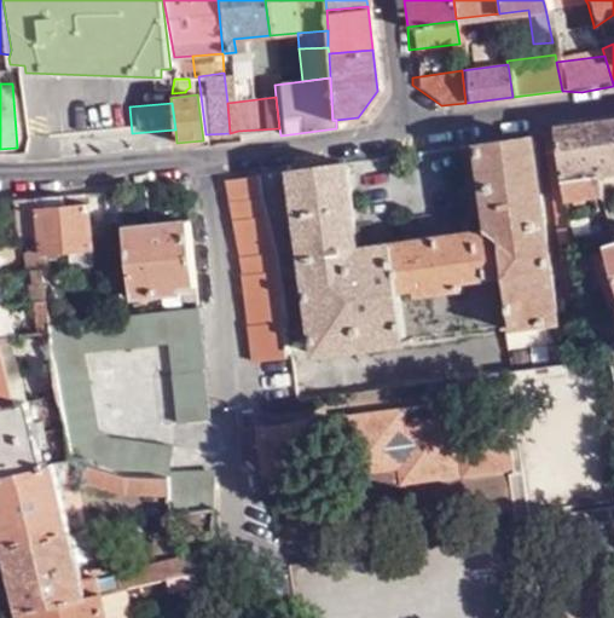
[(613,116),(588,120),(596,173),(613,171),(613,116)]
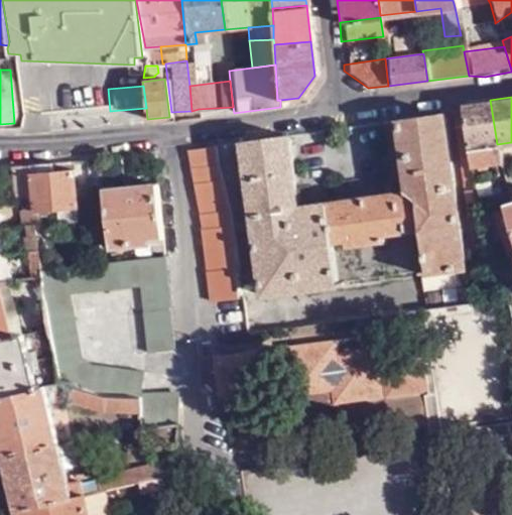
[(459,102),(459,106),(468,164),(498,160),(497,144),(490,100),(459,102)]
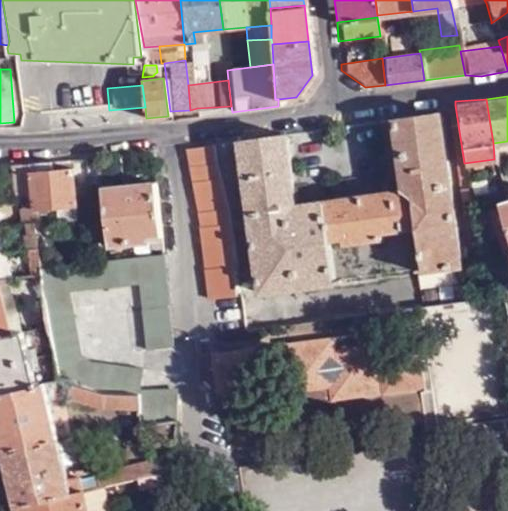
[(455,105),(436,109),(448,189),(468,187),(464,163),(455,105)]
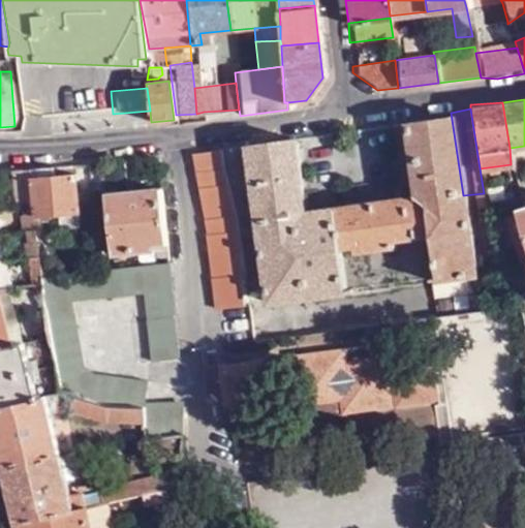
[(291,140),(229,149),(233,164),(245,162),(267,309),(343,297),(337,252),(351,250),(352,255),(391,250),(391,244),(430,239),(435,284),(464,274),(441,115),(403,122),(411,195),(301,212),(291,140)]
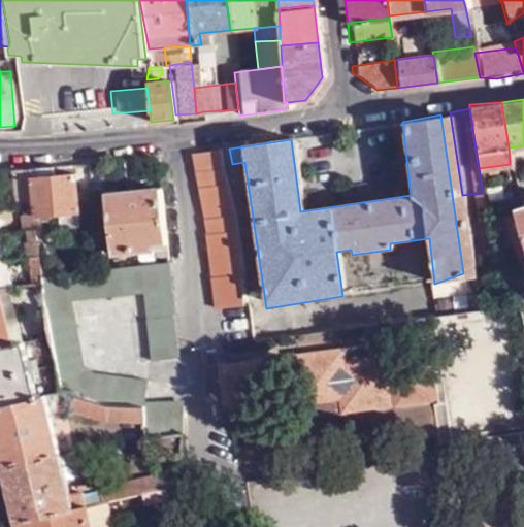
[(217,151),(189,155),(201,225),(213,307),(238,304),(233,249),(217,151)]
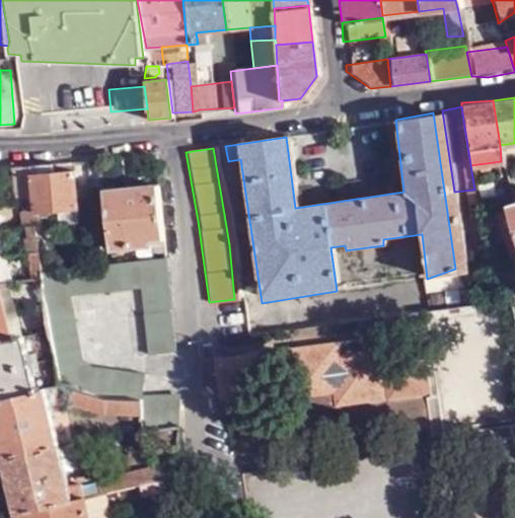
[(28,165),(25,165),(30,201),(32,216),(42,215),(42,219),(54,218),(55,226),(74,224),(72,188),(86,186),(84,161),(69,162),(70,171),(51,172),(50,163),(28,165)]
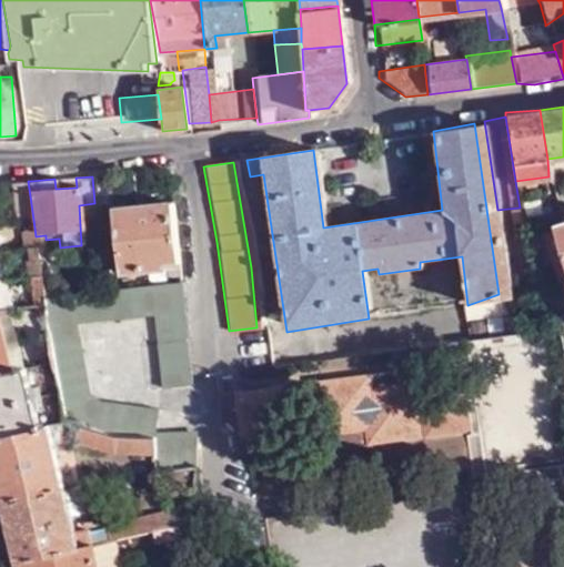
[(16,181),(7,181),(11,222),(21,221),(16,181)]
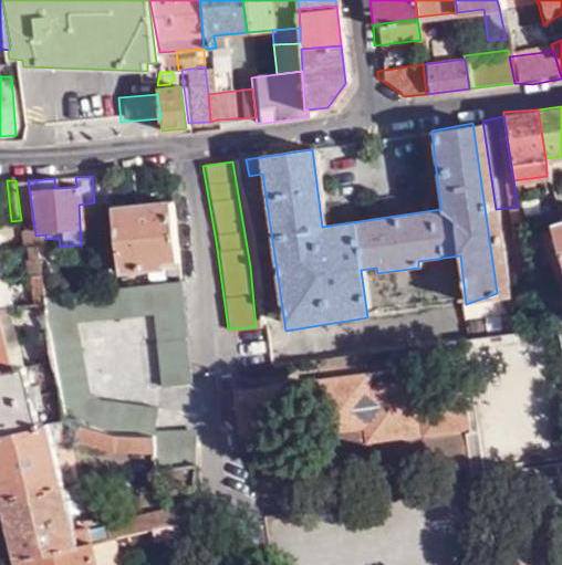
[(28,180),(16,180),(21,220),(33,219),(28,180)]
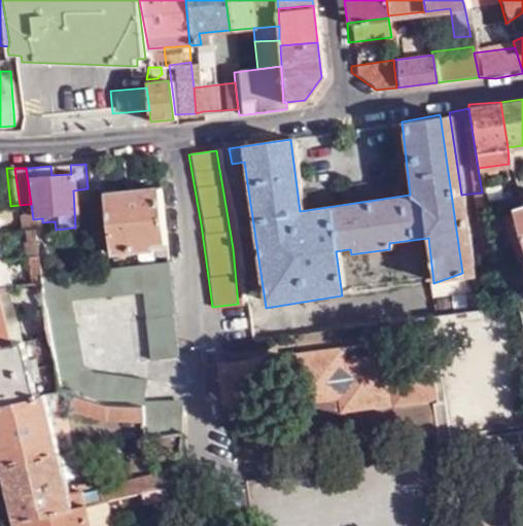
[(163,242),(157,185),(102,194),(106,252),(147,247),(148,243),(163,242)]
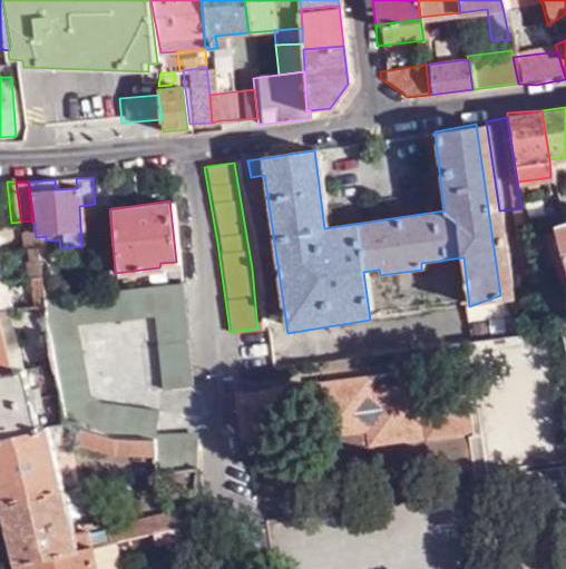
[(565,209),(556,214),(559,224),(565,222),(565,209)]
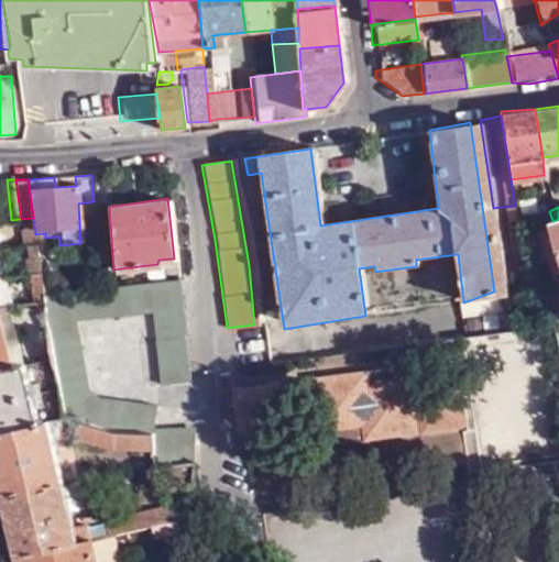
[(541,213),(543,219),(545,224),(552,221),(549,211),(541,213)]
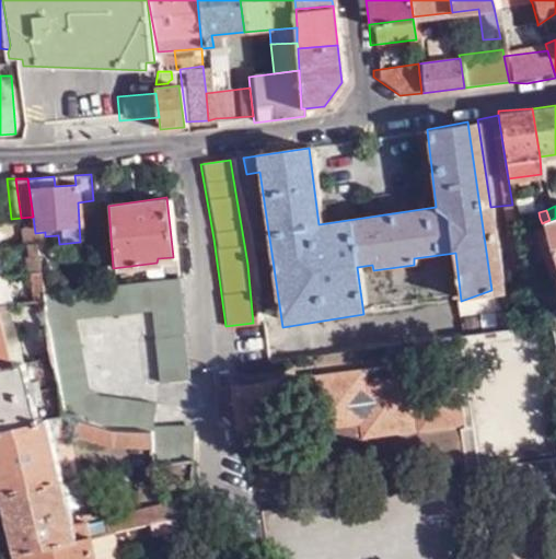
[(21,218),(24,244),(36,243),(35,233),(33,217),(21,218)]
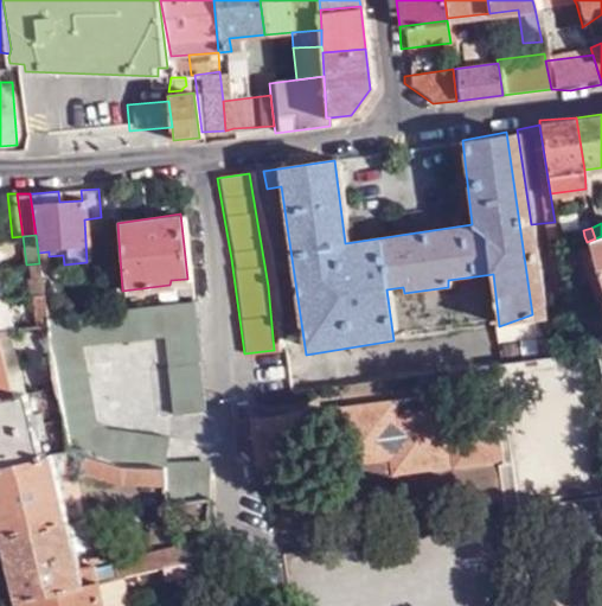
[(601,287),(601,236),(595,238),(587,242),(601,287)]
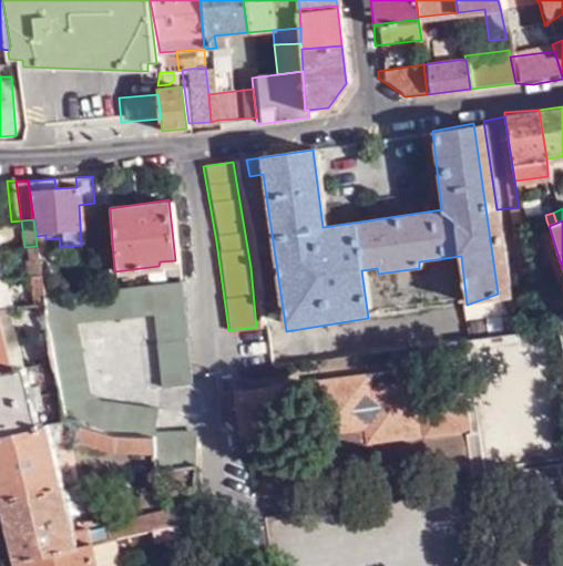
[(37,246),(24,247),(26,256),(28,278),(40,277),(37,246)]
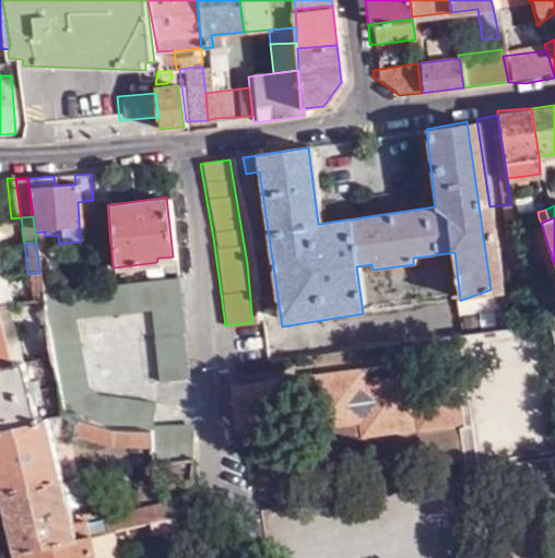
[(39,273),(27,274),(31,304),(44,303),(43,291),(39,273)]
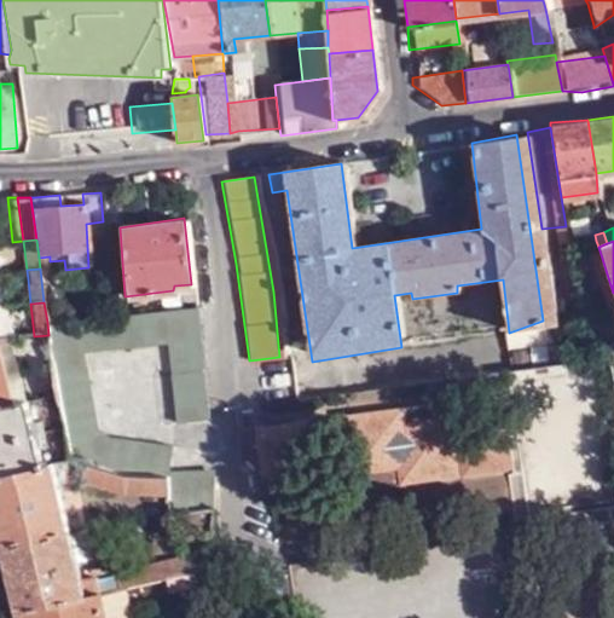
[(613,333),(613,302),(601,309),(613,333)]
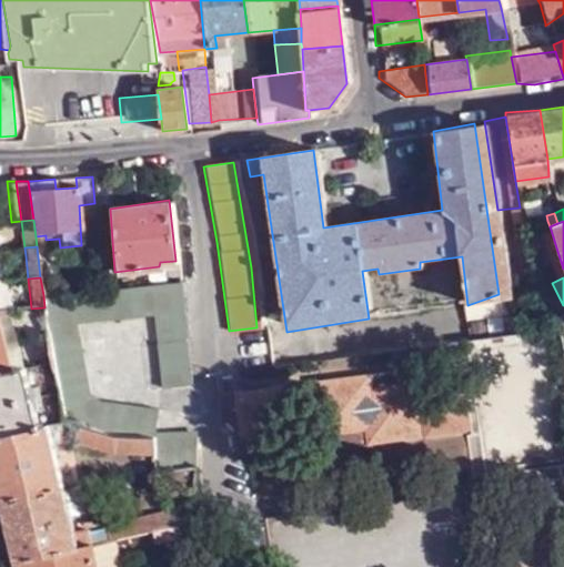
[(44,307),(52,365),(59,422),(79,428),(88,432),(120,441),(155,439),(155,437),(157,411),(104,406),(86,390),(74,323),(154,314),(162,386),(189,384),(178,281),(102,290),(43,295),(44,307)]
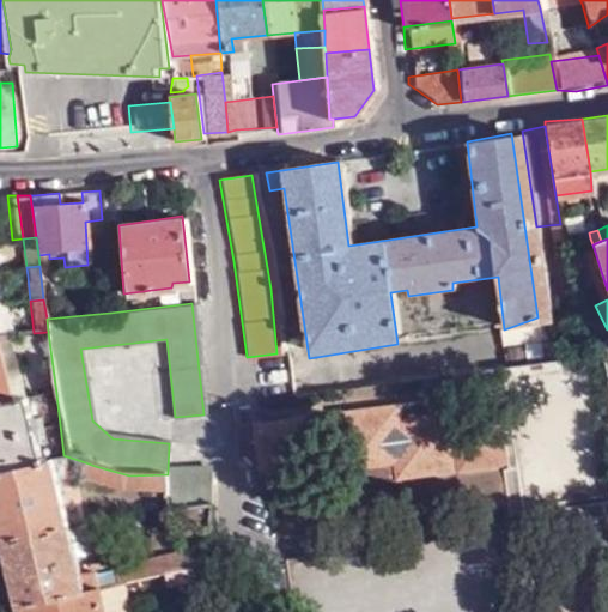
[(4,304),(0,304),(0,337),(11,335),(4,304)]
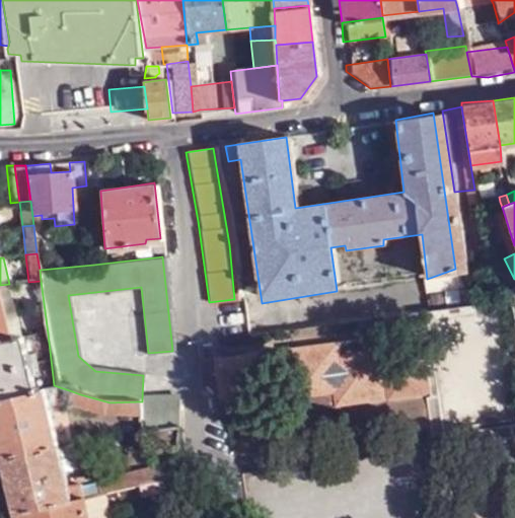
[(0,344),(9,342),(0,303),(0,344)]
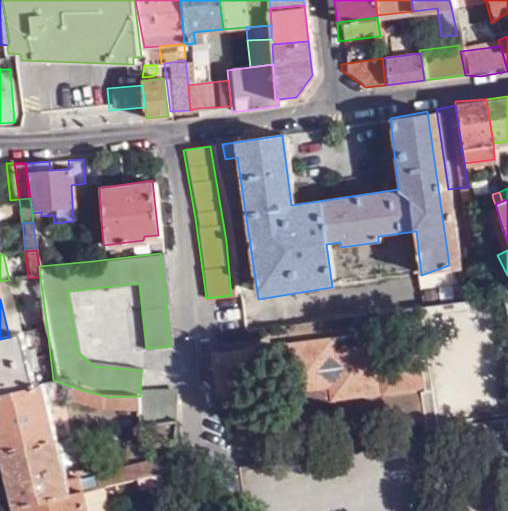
[(0,392),(43,383),(53,380),(47,329),(9,337),(0,339),(0,392)]
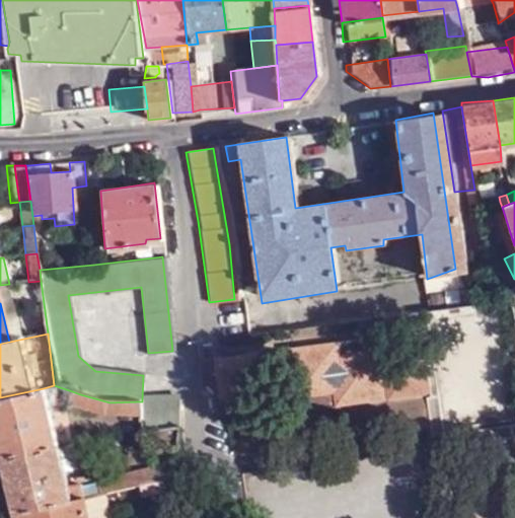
[(370,342),(290,355),(298,410),(421,390),(415,357),(373,363),(370,342)]
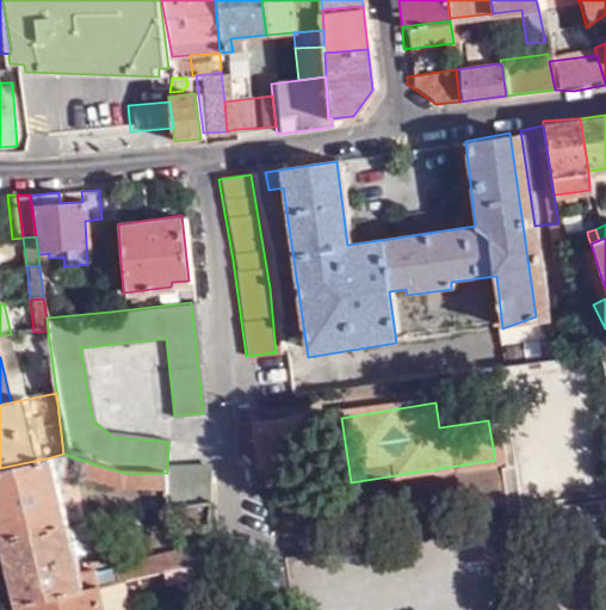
[(296,425),(255,431),(260,473),(303,466),(296,425)]
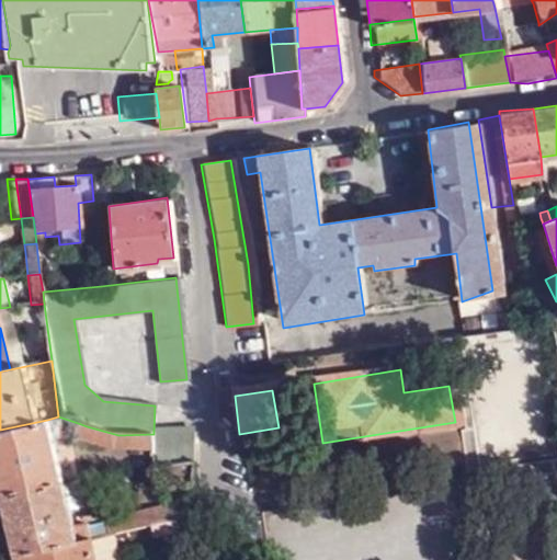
[(0,491),(1,496),(53,483),(63,481),(47,420),(0,430),(0,491)]
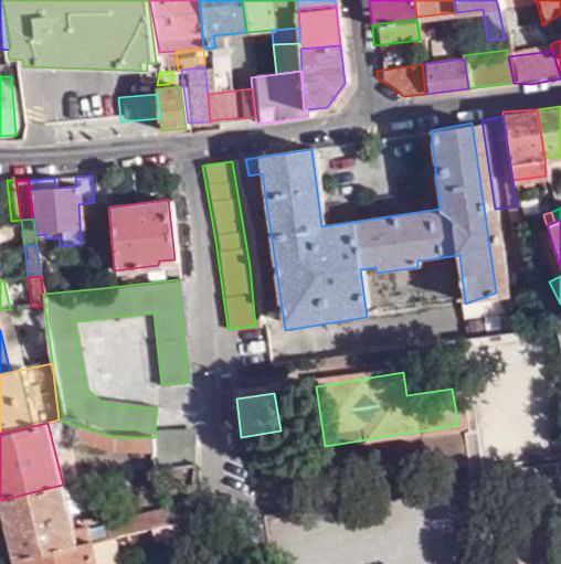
[(155,453),(155,437),(119,438),(87,429),(78,426),(74,442),(113,453),(155,453)]
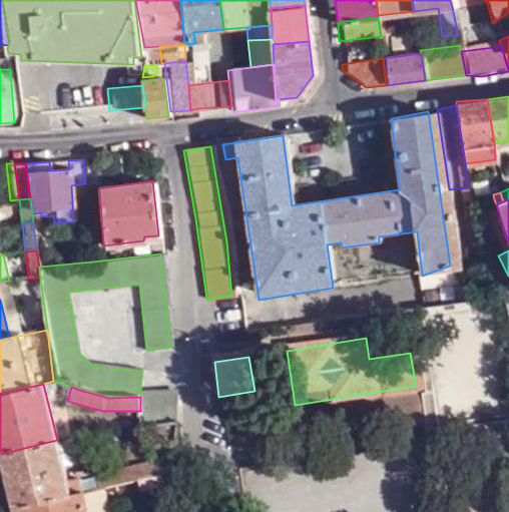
[(140,411),(139,422),(148,420),(175,419),(175,395),(140,395),(140,397),(140,411)]
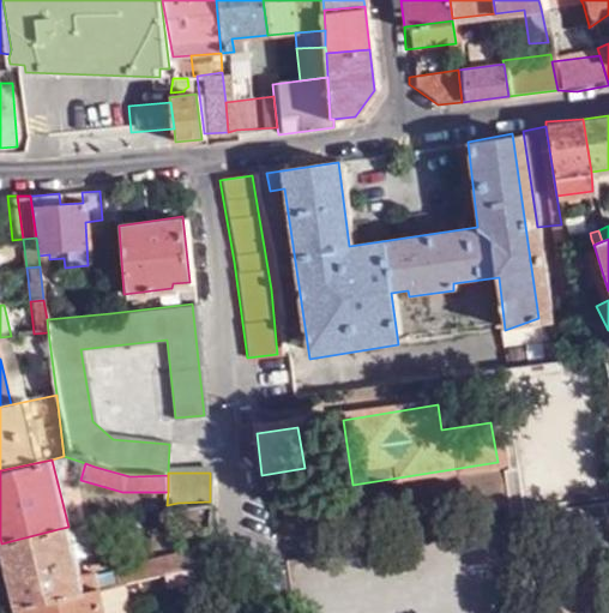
[(1,544),(17,610),(120,586),(160,576),(197,568),(199,547),(82,576),(68,527),(58,529),(1,544)]
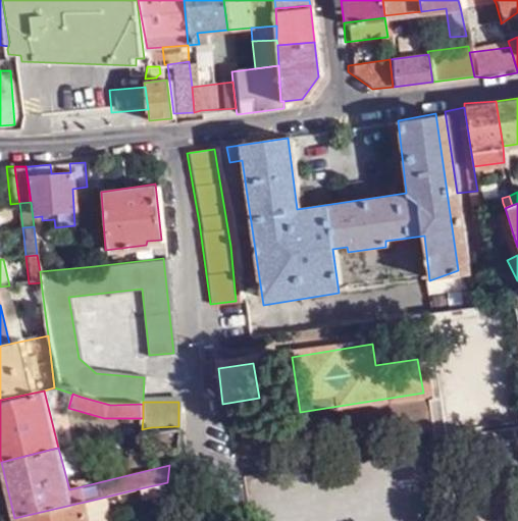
[(167,482),(136,489),(138,500),(165,493),(167,482)]
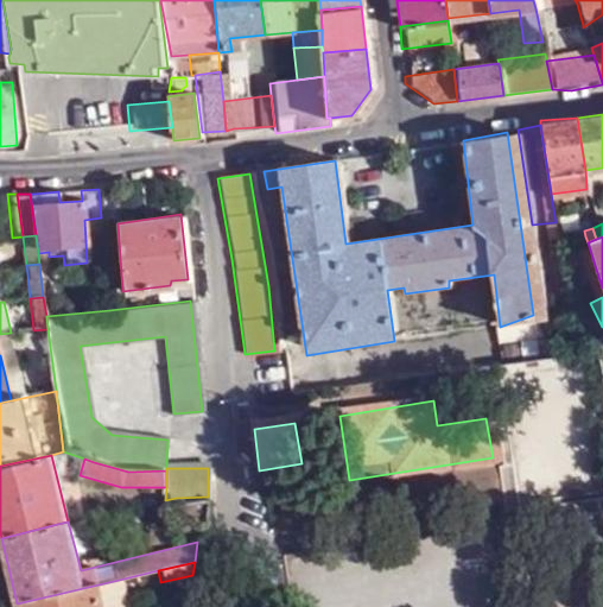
[(125,606),(119,580),(17,604),(18,606),(125,606)]
